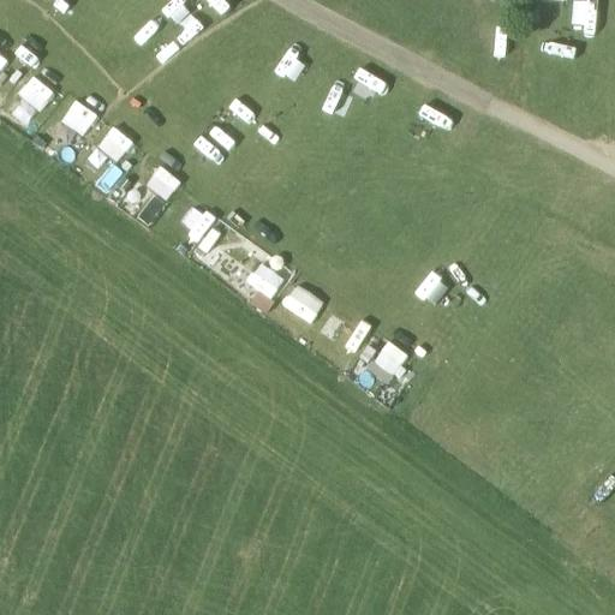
[(28,132),(43,113),(22,96),(6,115),(28,132)]
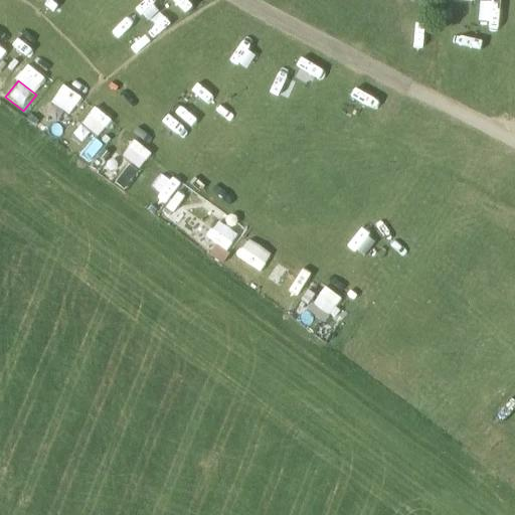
[(38,121),(57,135),(70,117),(51,103),(38,121)]
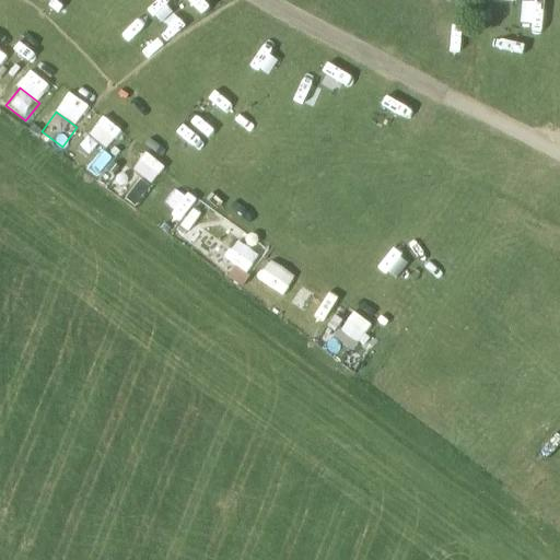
[(88,138),(105,153),(120,136),(103,120),(88,138)]
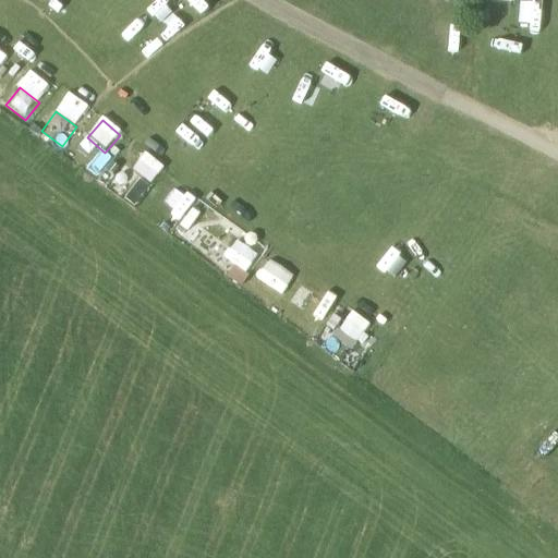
[(138,150),(126,166),(146,182),(159,166),(138,150)]
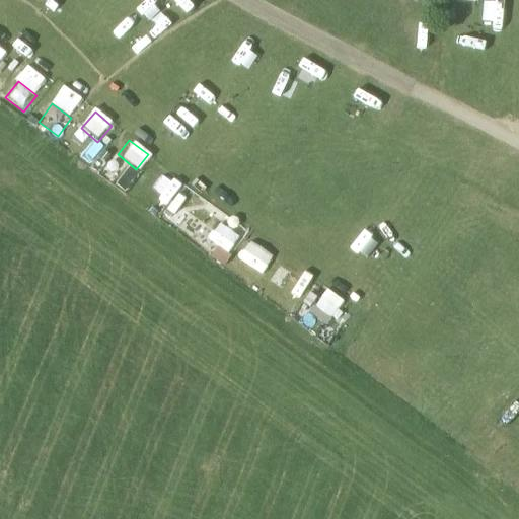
[(152,187),(169,199),(180,181),(163,169),(152,187)]
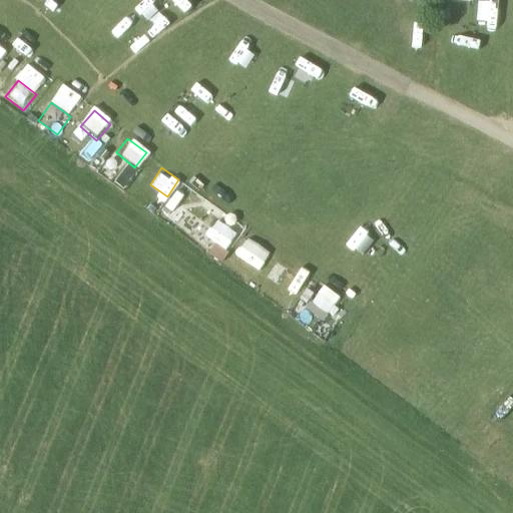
[(224,249),(236,232),(215,218),(204,235),(224,249)]
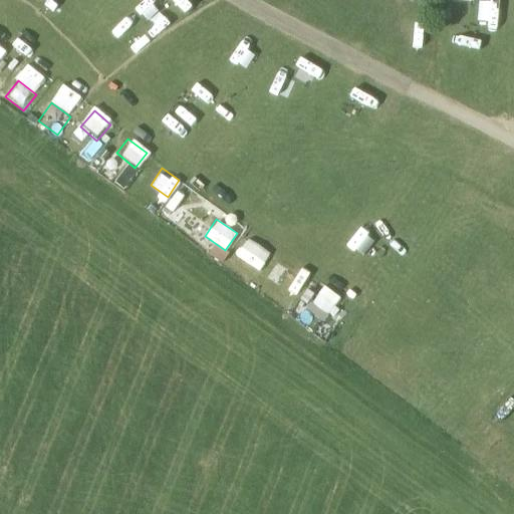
[(232,259),(253,276),(267,258),(246,241),(232,259)]
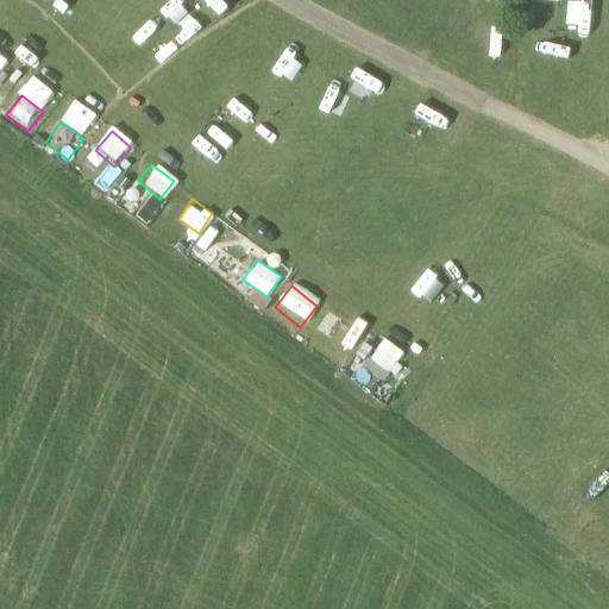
[(383,339),(370,358),(389,371),(402,352),(383,339)]
